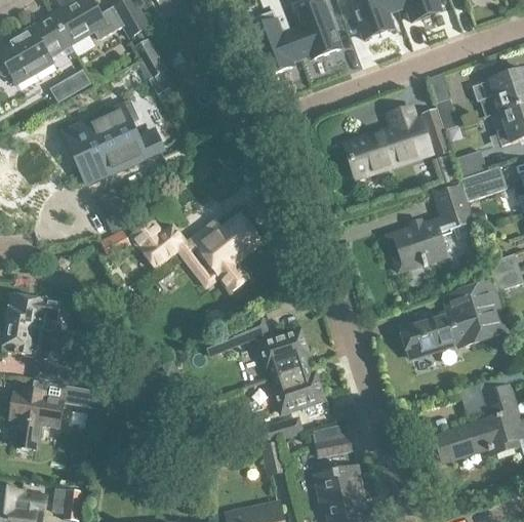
[(123,27),(112,8),(104,13),(96,0),(76,0),(59,10),(58,8),(52,11),(72,44),(94,31),(101,40),(123,27)]
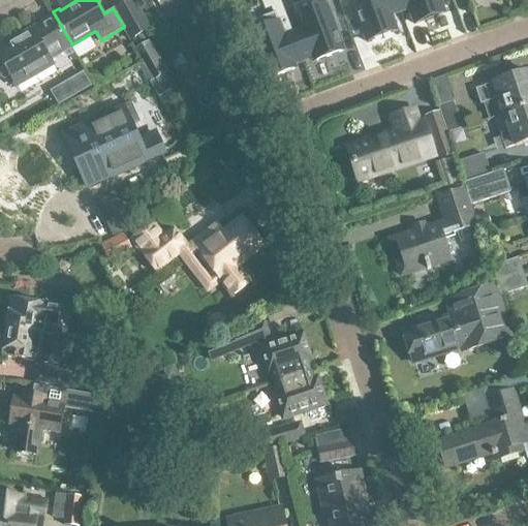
[(122,0),(112,6),(113,8),(124,27),(131,39),(153,27),(137,0),(122,0)]
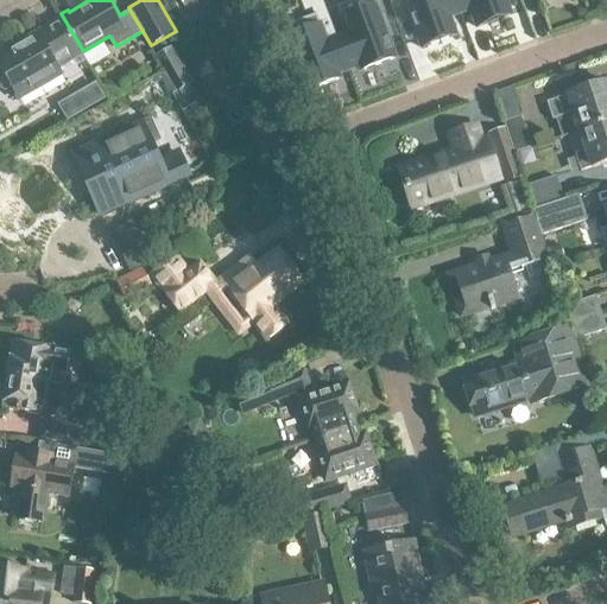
[(177,0),(187,18),(210,5),(208,0),(177,0)]
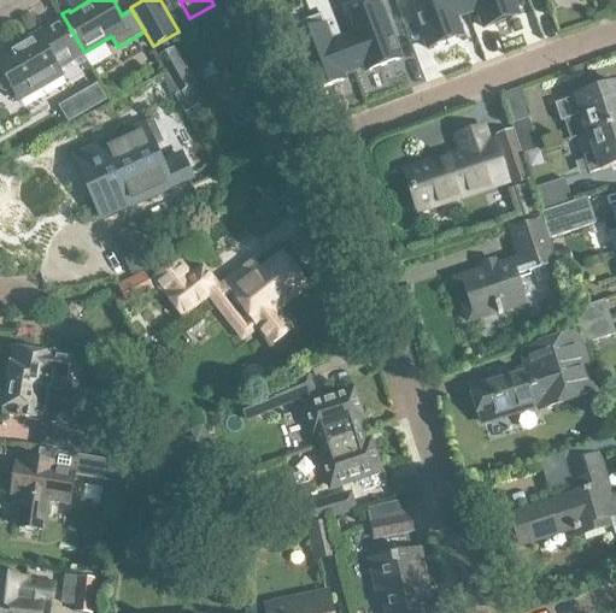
[(353,36),(341,40),(353,71),(365,66),(367,71),(402,59),(380,0),(361,0),(344,6),(353,36)]
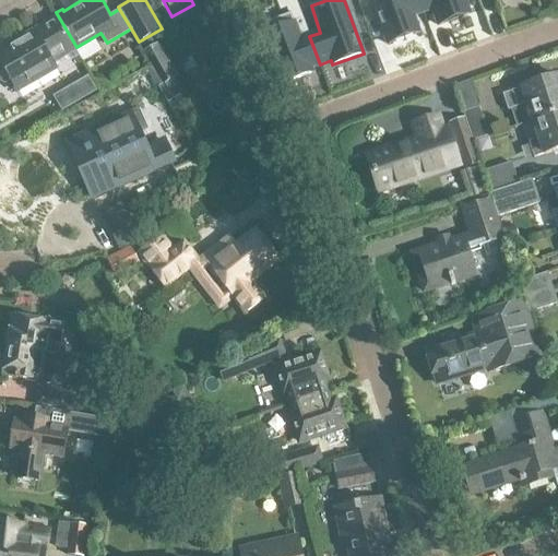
[(374,0),(391,44),(422,32),(416,15),(427,12),(422,0),(374,0)]
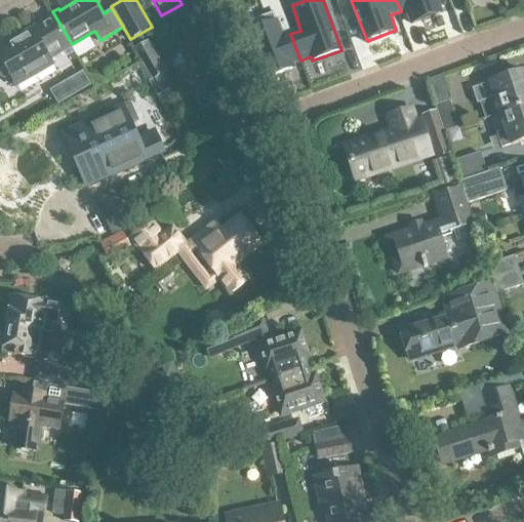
[(396,0),(401,11),(410,7),(416,23),(446,12),(441,0),(396,0)]
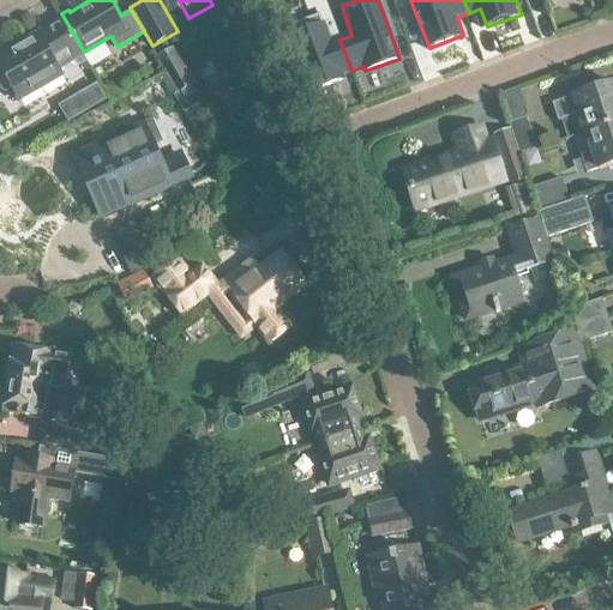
[(175,12),(168,16),(176,30),(181,28),(179,23),(181,22),(175,12)]
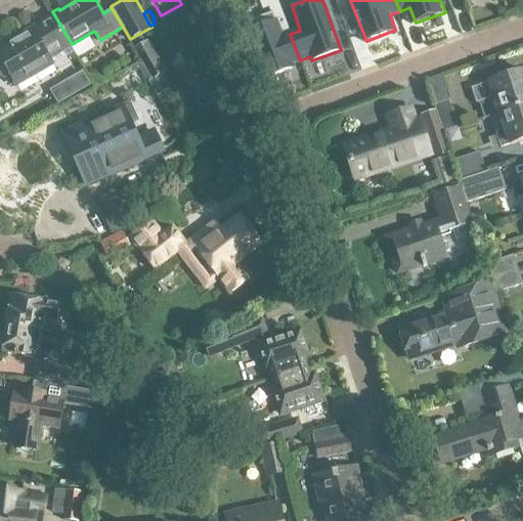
[(18,83),(56,61),(52,55),(72,44),(52,11),(46,14),(47,16),(0,44),(0,50),(3,56),(1,61),(7,72),(12,73),(18,83)]
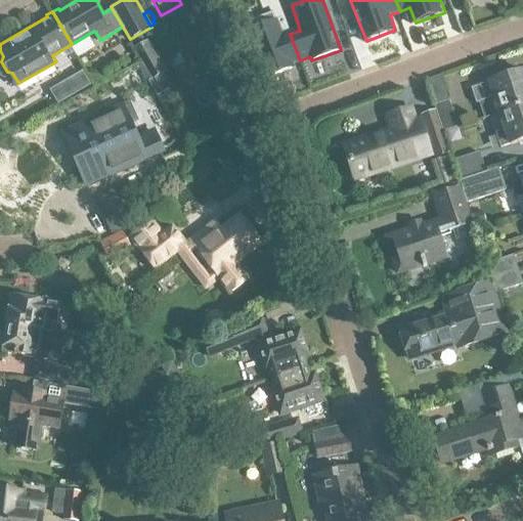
[(271,13),(242,24),(262,79),(291,68),(290,64),(300,60),(290,34),(280,38),(271,13)]
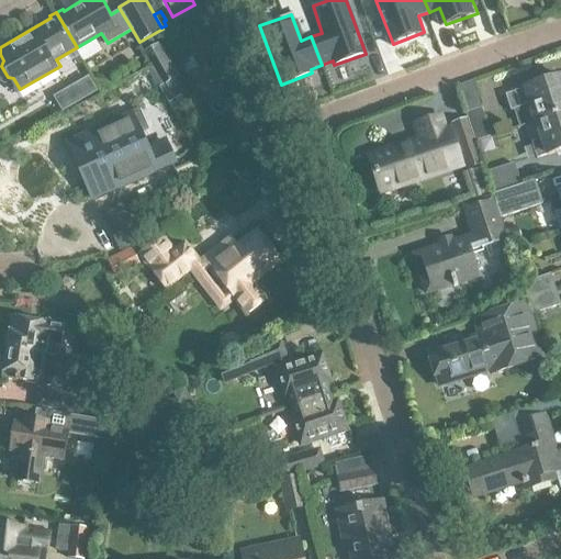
[(160,41),(145,51),(165,84),(180,75),(160,41)]
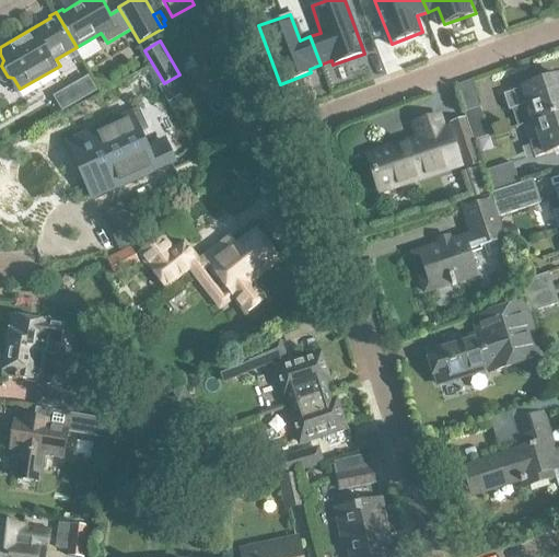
[(505,93),(511,108),(527,103),(533,117),(558,108),(558,72),(522,85),(522,86),(505,93)]
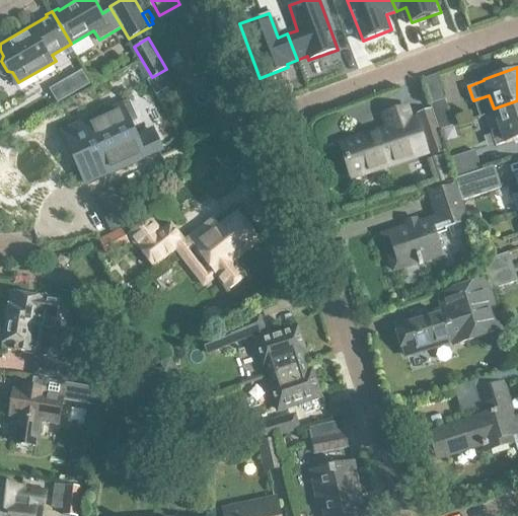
[(83,69),(67,78),(75,92),(91,83),(83,69)]
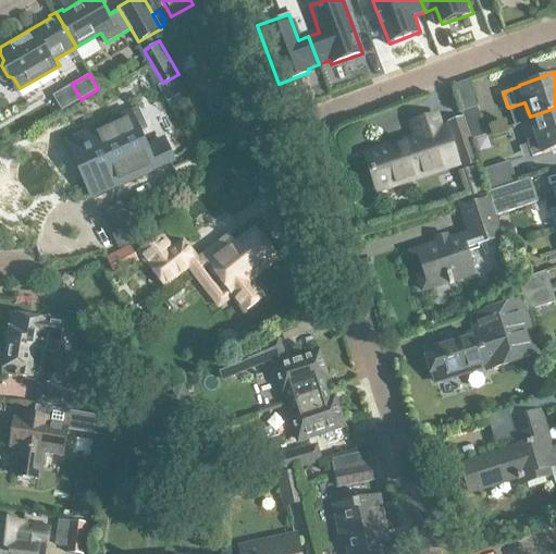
[(95,193),(173,157),(148,102),(70,139),(95,193)]
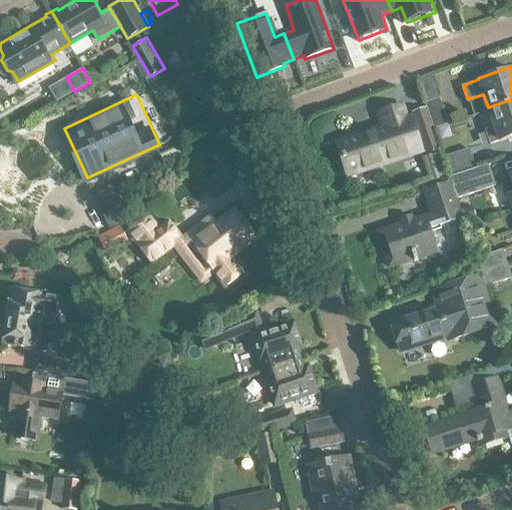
[(427,101),(426,97),(412,101),(425,141),(439,136),(435,127),(427,101)]
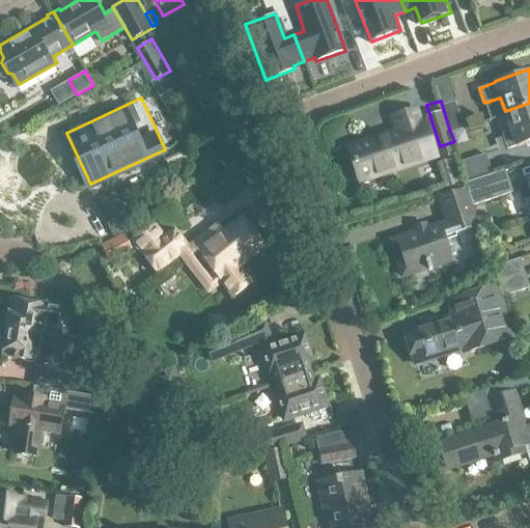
[(465,127),(456,101),(442,105),(450,132),(465,127)]
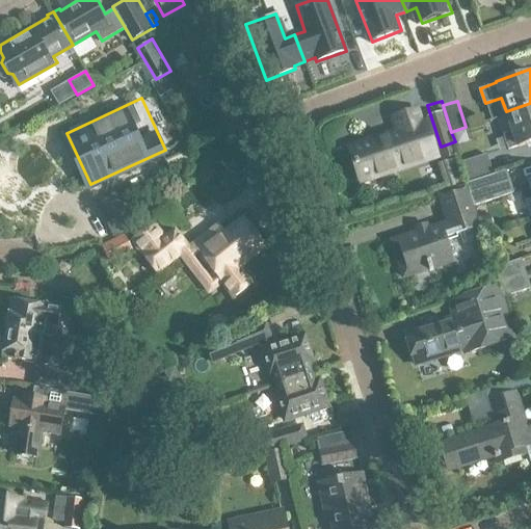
[(530,103),(506,111),(512,131),(505,133),(509,148),(516,146),(518,147),(530,141),(530,103)]
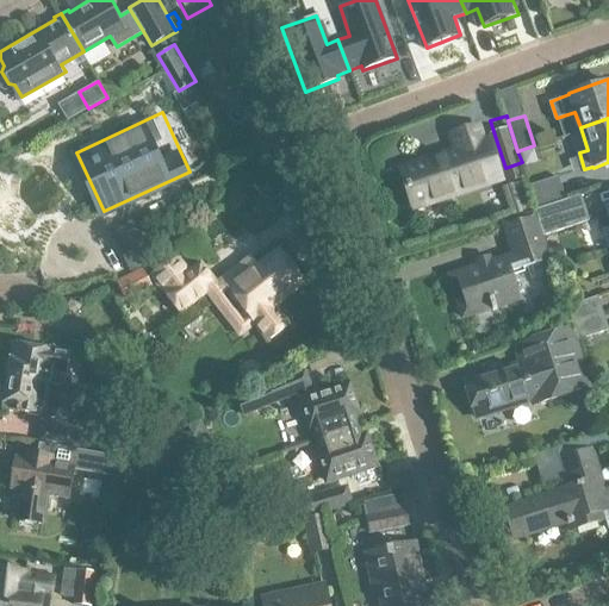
[(457,148),(402,167),(415,207),(502,179),(488,138),(484,138),(479,124),(452,133),(457,148)]
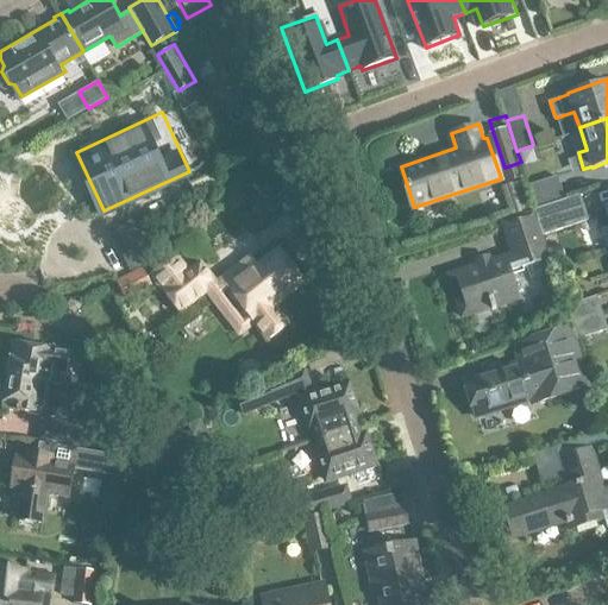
[(221,182),(217,171),(187,183),(192,195),(221,182)]
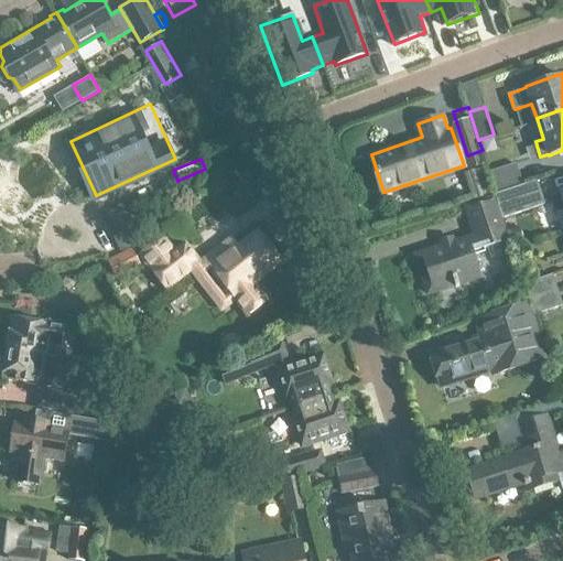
[(488,171),(495,192),(524,183),(518,162),(488,171)]
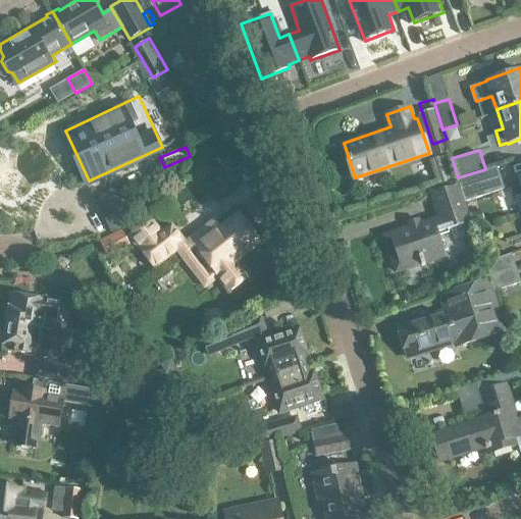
[(458,177),(460,183),(466,201),(506,188),(498,165),(485,169),(458,177)]
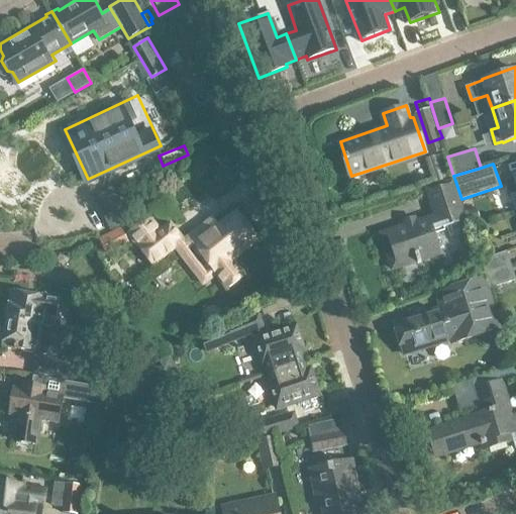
[(515,173),(506,177),(511,192),(515,190),(515,173)]
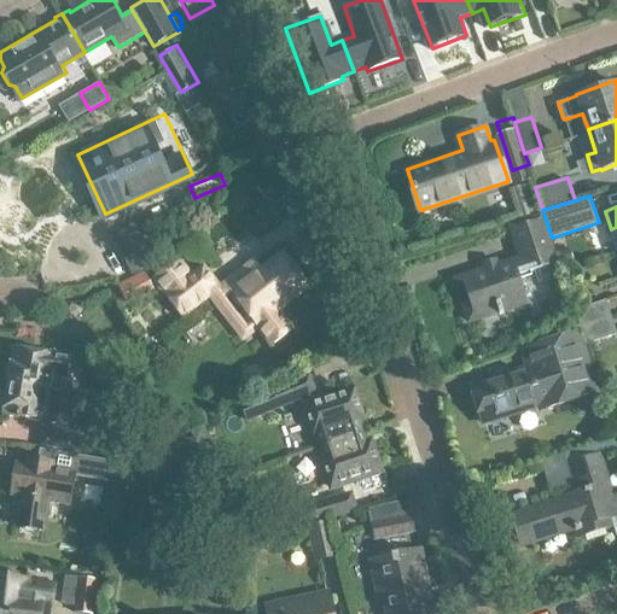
[(471,320),(529,300),(521,275),(559,262),(552,238),(545,216),(513,226),(523,257),(498,265),(496,261),(487,264),(488,268),(457,279),(471,320)]
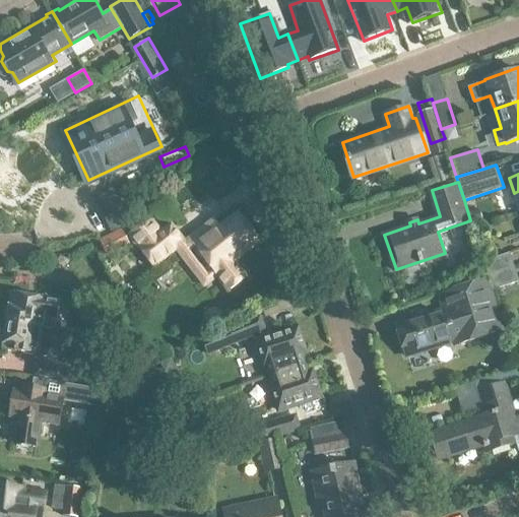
[(136,220),(126,198),(103,209),(113,231),(136,220)]
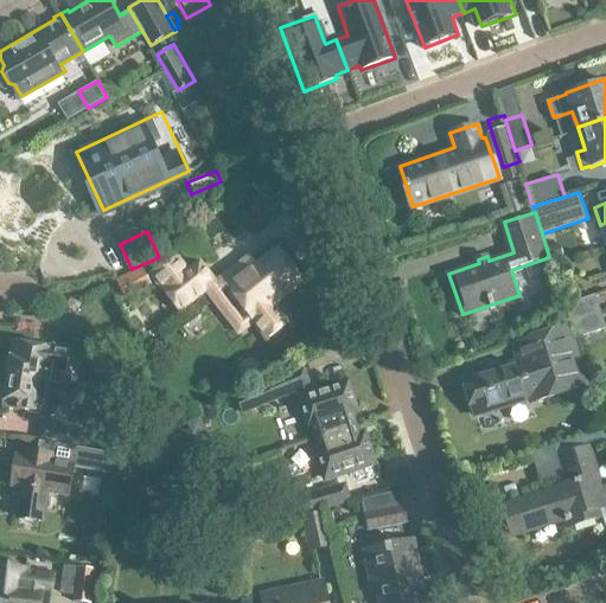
[(560,241),(548,245),(553,260),(566,256),(560,241)]
